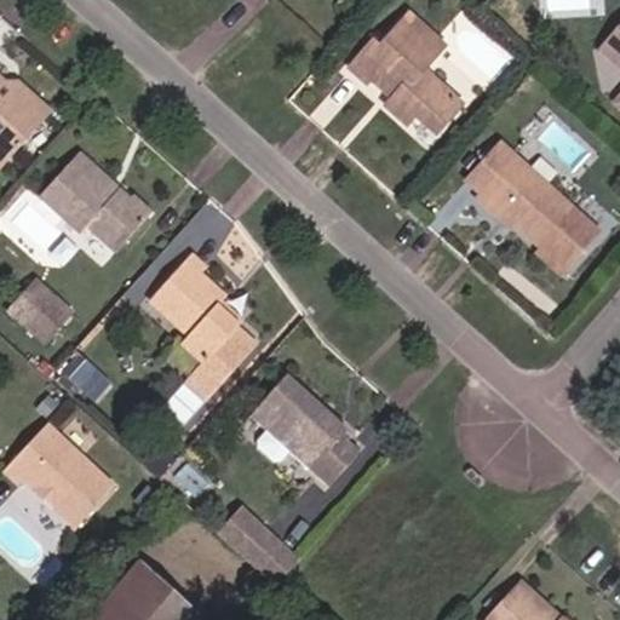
[(400,126),(409,115),(431,133),(455,105),(418,72),(437,50),(401,17),(372,50),(366,44),(343,68),(362,85),(363,81),(374,90),(379,85),(392,95),(380,109),(400,126)]
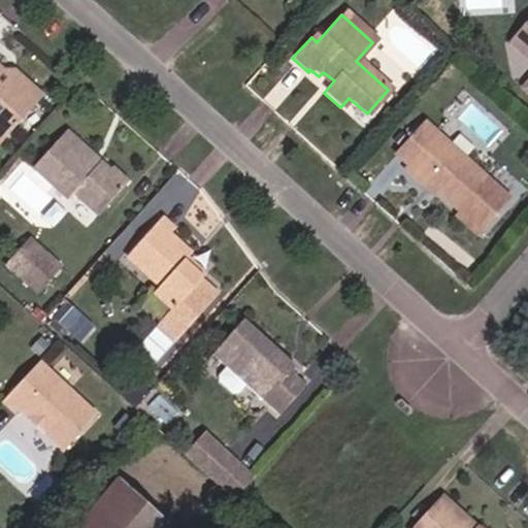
[(527,28),(509,51),(527,66),(527,87),(521,95),(527,100),(527,28)]
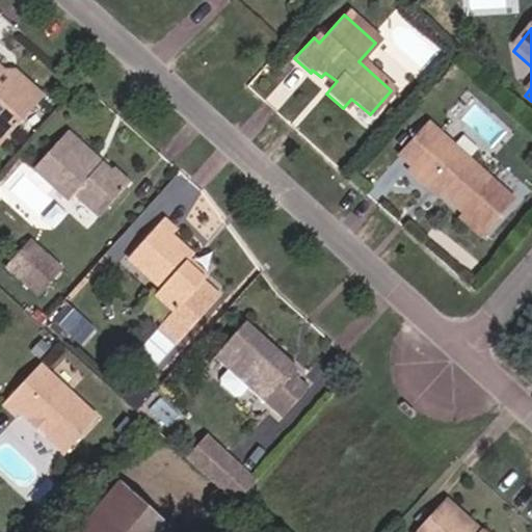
[(0,130),(7,137),(37,100),(8,74),(0,84),(0,130)]
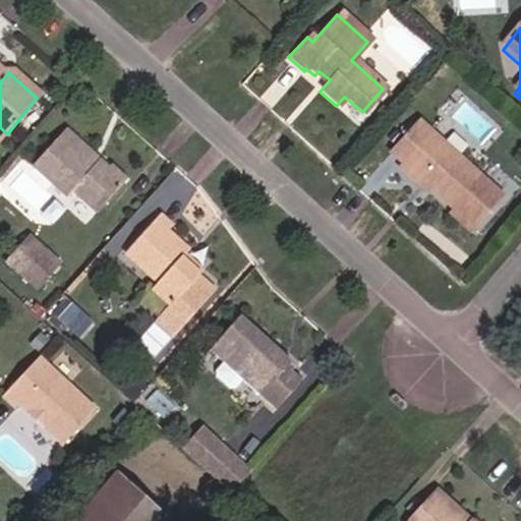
[(404,166),(427,187),(451,208),(473,228),(501,197),(478,177),(415,121),(388,152),(404,166)]
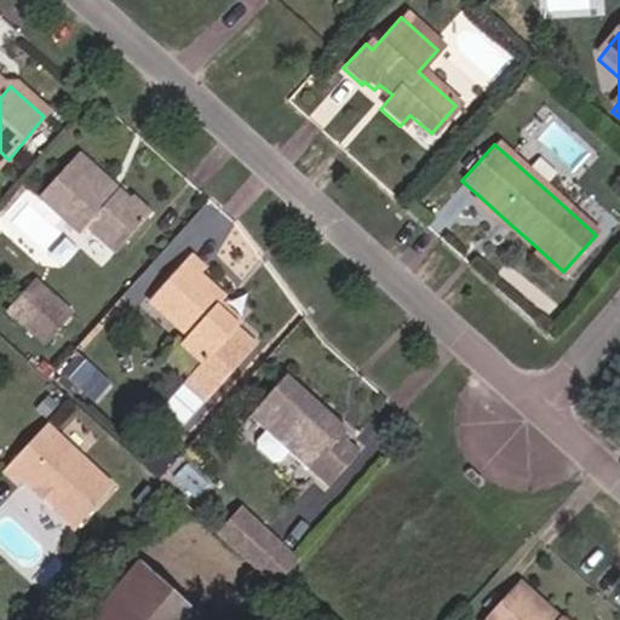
[(107,201),(115,191),(75,156),(67,167),(107,201)]
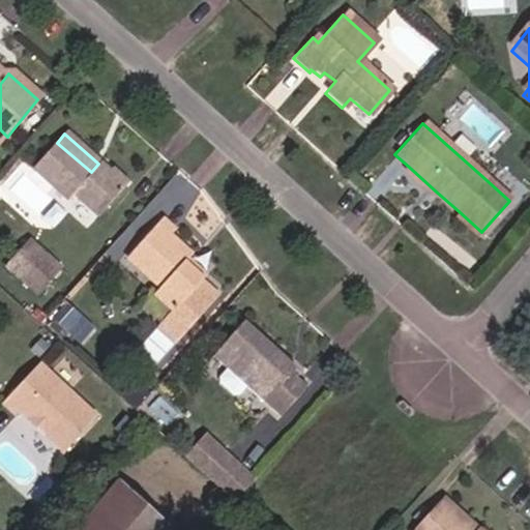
[(123,185),(98,164),(91,172),(57,143),(32,171),(65,200),(70,194),(96,215),(123,185)]
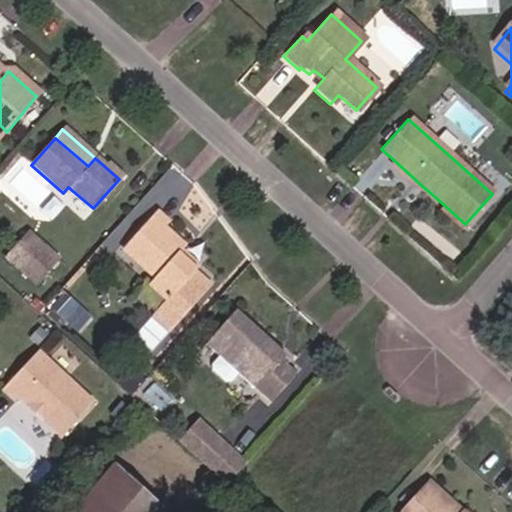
[(175,329),(210,293),(194,277),(198,274),(181,257),(185,253),(187,251),(166,232),(173,225),(162,214),(127,249),(157,279),(151,285),(168,301),(158,312),(175,329)]
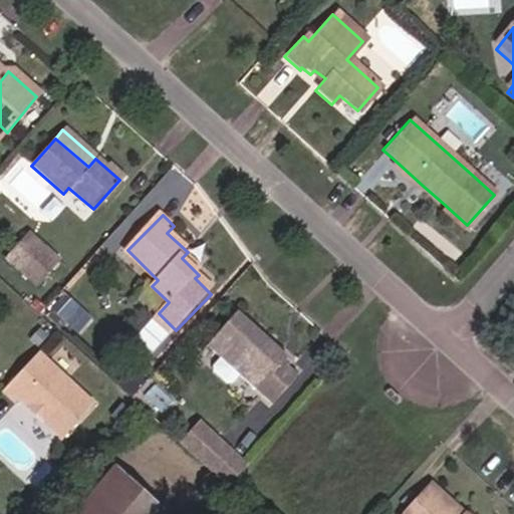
[(28,234),(8,256),(38,283),(58,261),(28,234)]
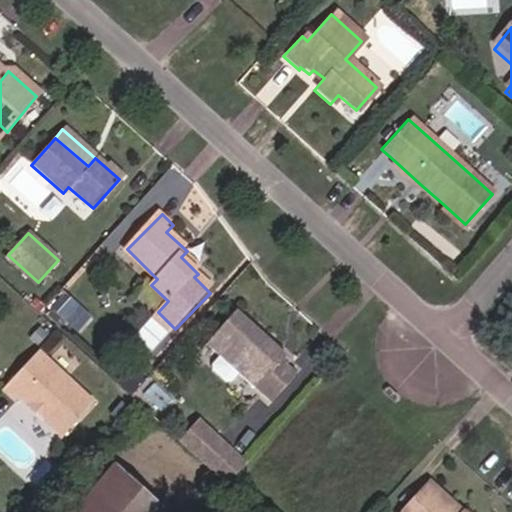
[(185,253),(181,257),(198,274),(202,269),(185,253)]
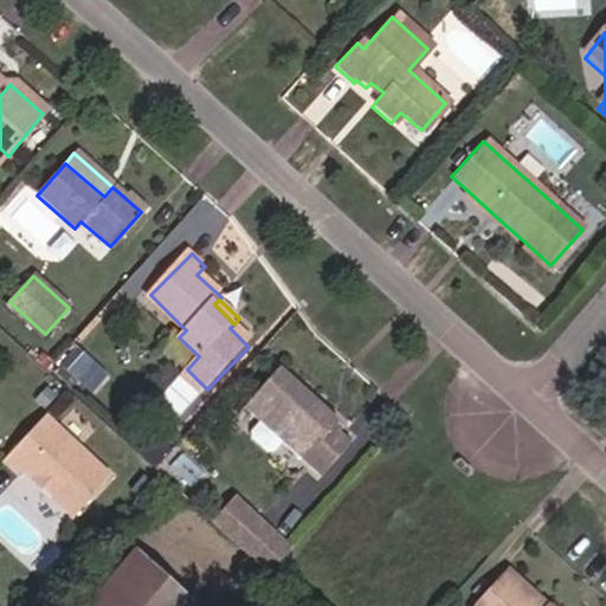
[(249,347),(253,342),(234,324),(230,328),(249,347)]
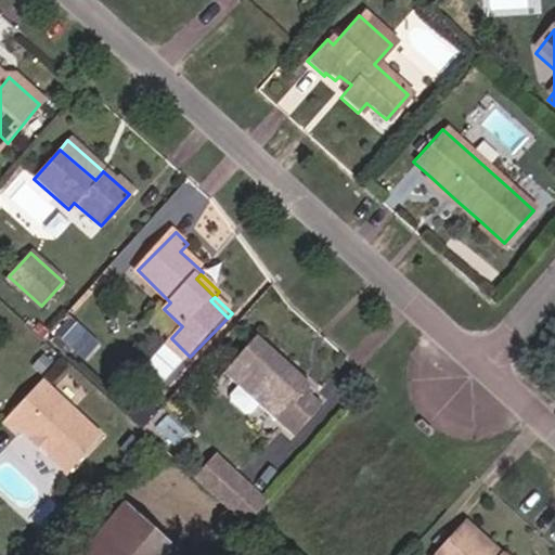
[(65,337),(77,323),(68,315),(56,330),(65,337)]
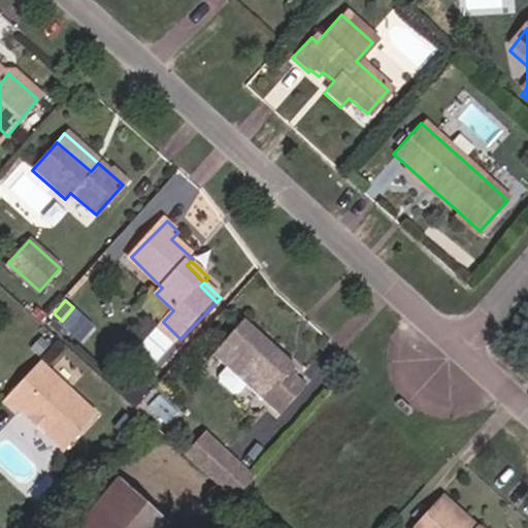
[(248,321),(216,357),(228,367),(248,385),(265,400),(282,415),(308,383),(297,372),(294,375),(290,371),(297,364),(248,321)]
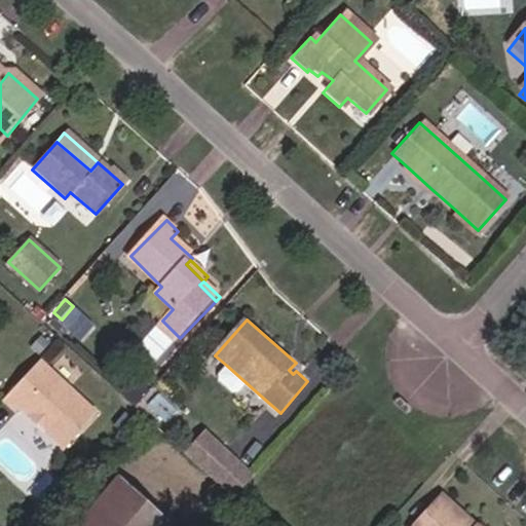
[(176,341),(180,338),(162,321),(158,325),(176,341)]
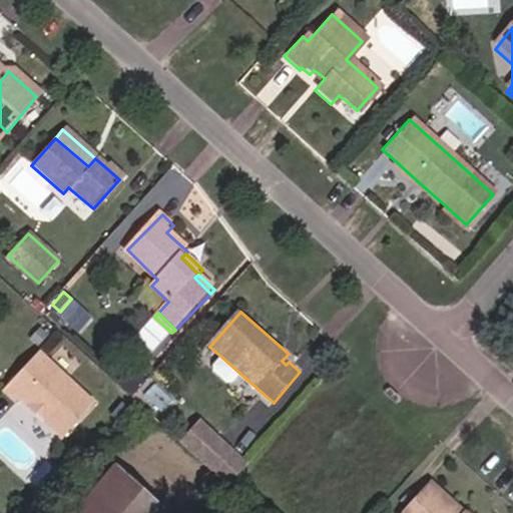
[(36,350),(1,388),(13,399),(17,395),(27,404),(34,404),(41,410),(41,417),(60,434),(91,401),(36,350)]
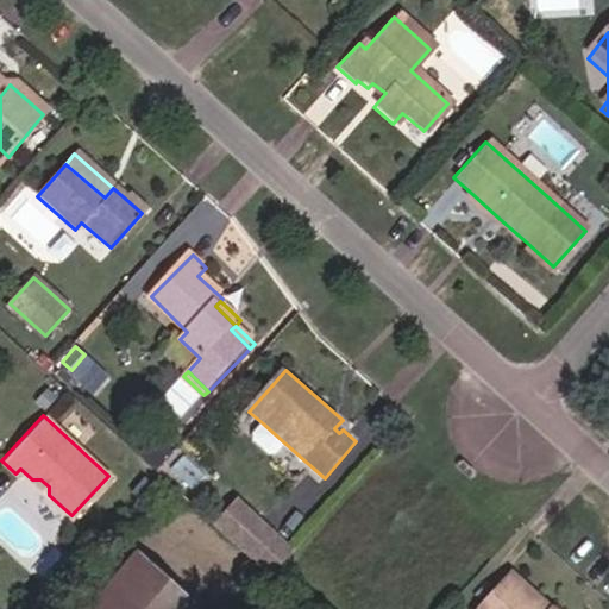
[(276,453),(286,444),(263,424),(253,434),(253,440),(269,454),(276,453)]
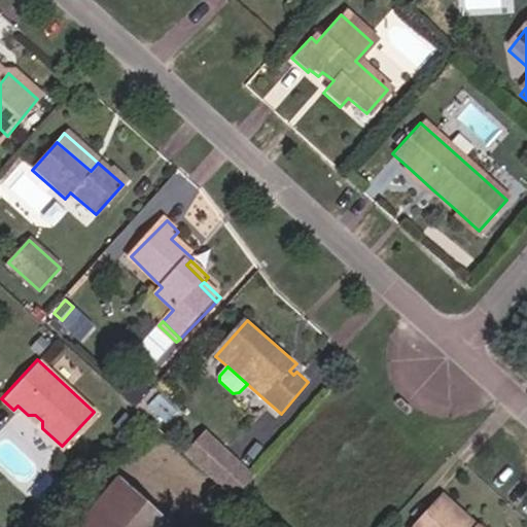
[(199,424),(178,448),(230,494),(252,470),(199,424)]
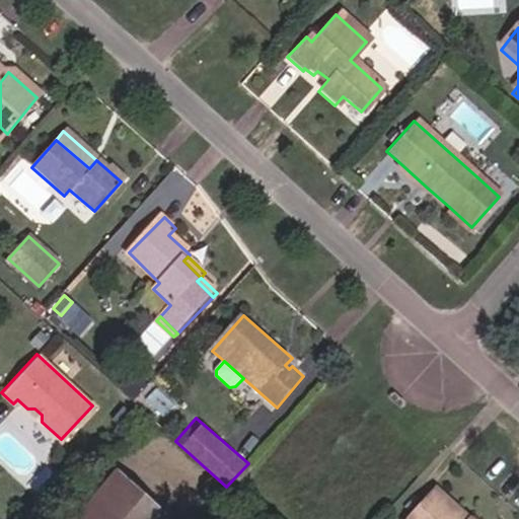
[(161,518),(112,473),(70,518),(161,518)]
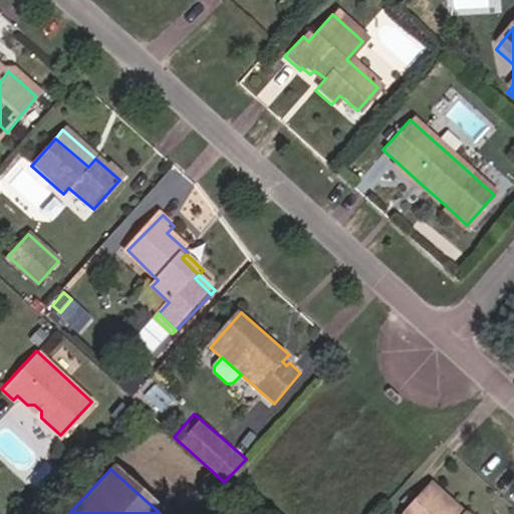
[(461,513),(430,487),(407,513),(461,513)]
